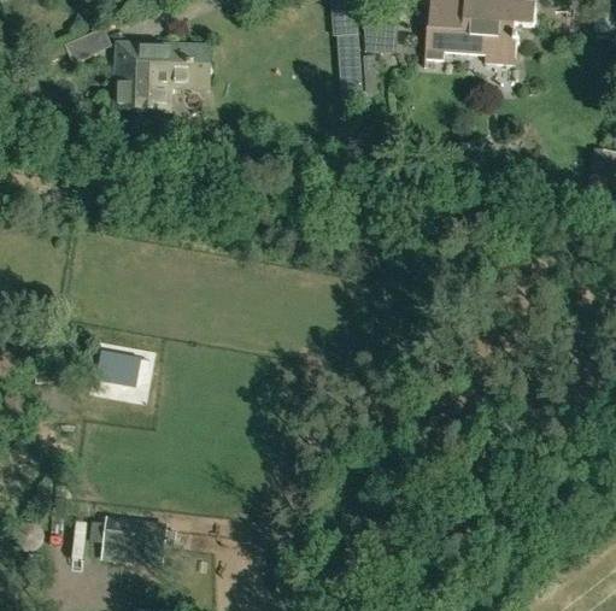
[(336,29),(357,28),(355,0),(330,0),(333,29),(336,29)]
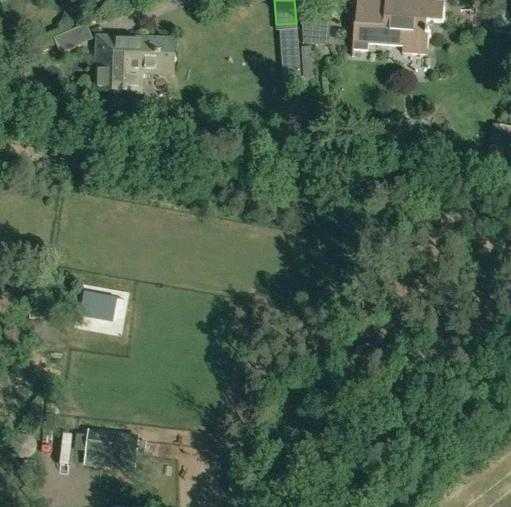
[(357,13),(357,21),(353,21),(351,46),(365,47),(366,41),(401,44),(401,51),(425,52),(427,26),(425,26),(425,18),(441,20),(442,0),(355,0),(354,13),(357,13)]
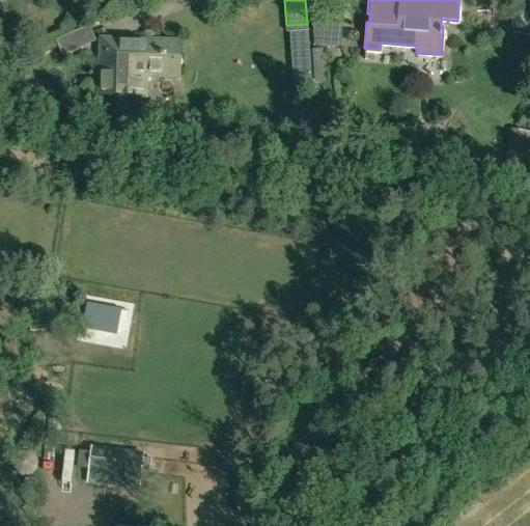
[(307,24),(289,25),(290,42),(293,80),(310,78),(308,40),(307,24)]
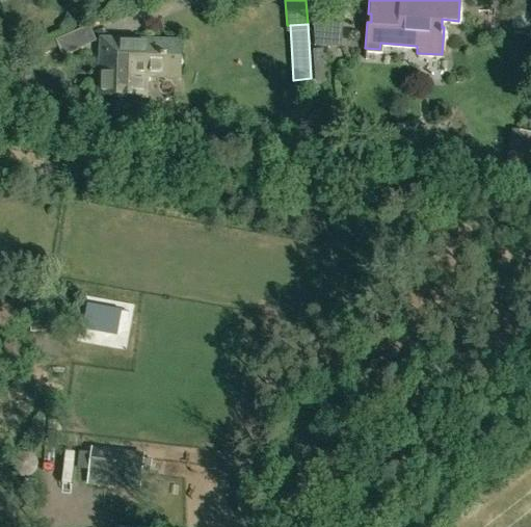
[(341,38),(341,26),(317,24),(317,37),(341,38)]
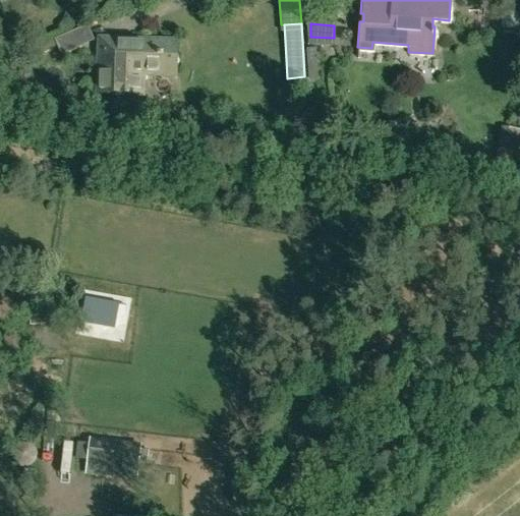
[(177,37),(97,34),(95,90),(142,92),(143,70),(176,71),(177,37)]
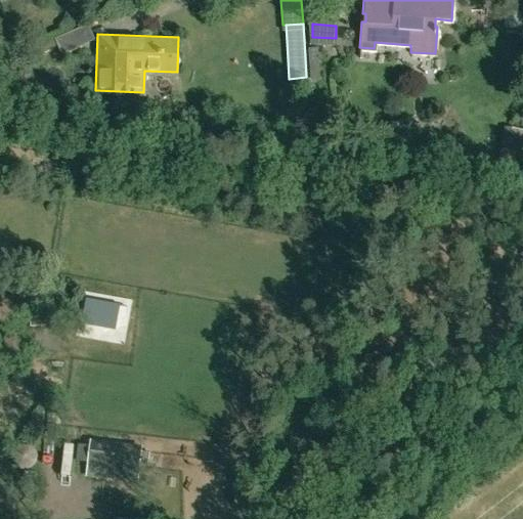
[(44,313),(30,314),(31,321),(44,320),(44,313)]
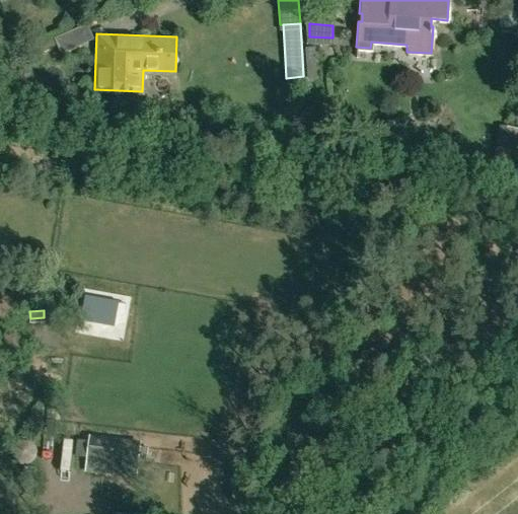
[(141,438),(88,432),(84,468),(136,474),(141,438)]
